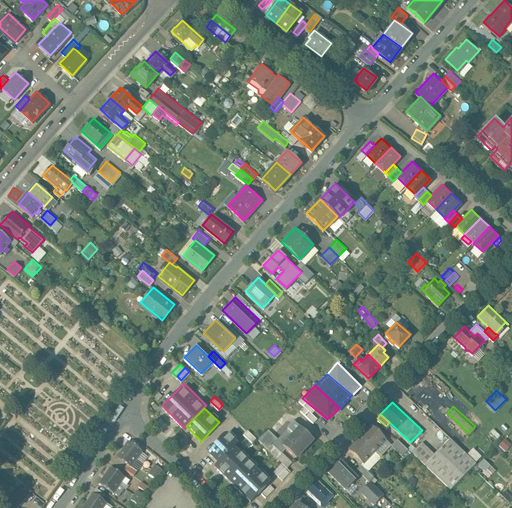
[(9,423),(3,431),(11,436),(16,428),(9,423)]
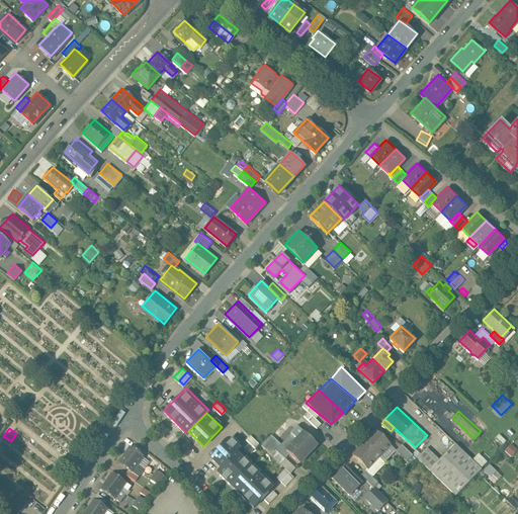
[(390,442),(375,428),(364,440),(378,454),(390,442)]
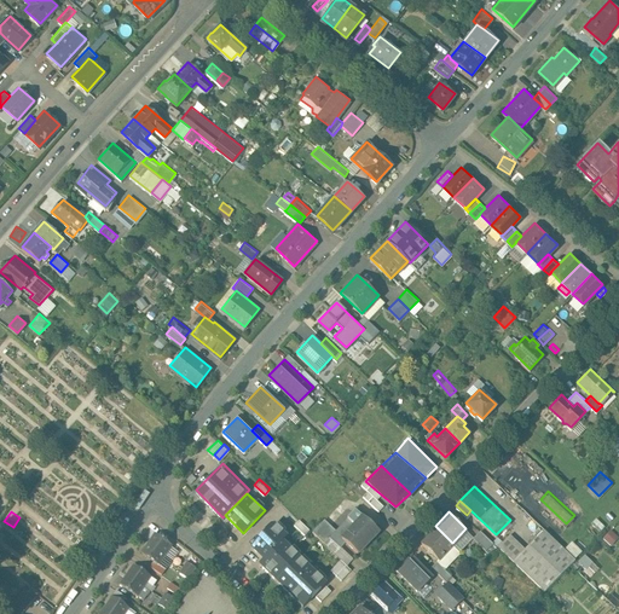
[(364,513),(345,532),(362,549),(381,529),(364,513)]
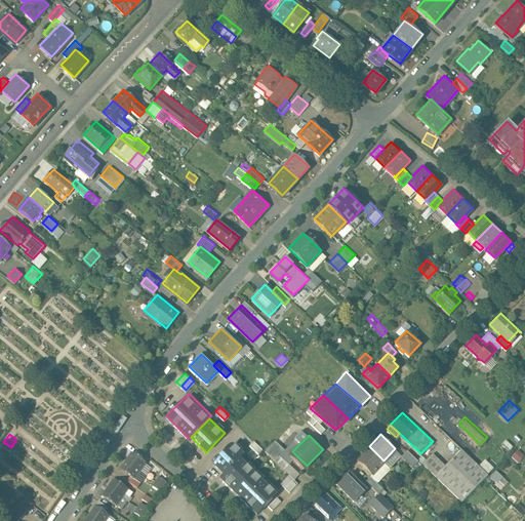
[(249,443),(258,451),(263,447),(253,439),(249,443)]
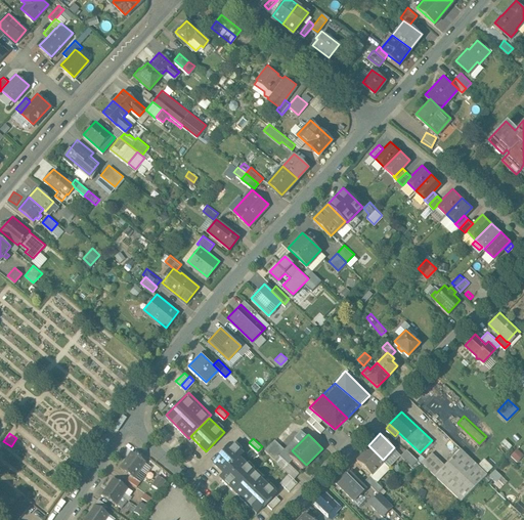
[(231,440),(211,461),(223,472),(219,476),(232,490),(253,470),(238,457),(243,451),(231,440)]
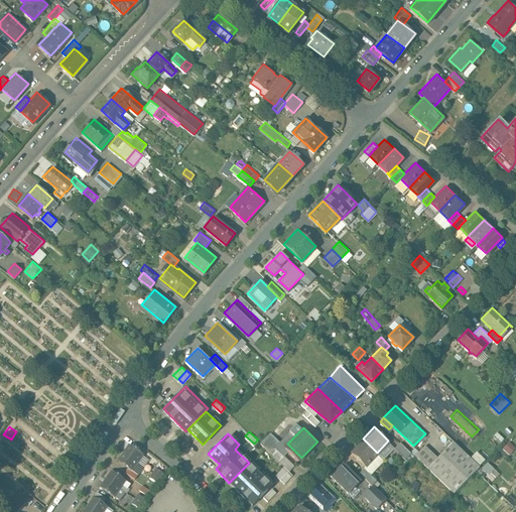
[(377,453),(363,438),(351,451),(365,465),(377,453)]
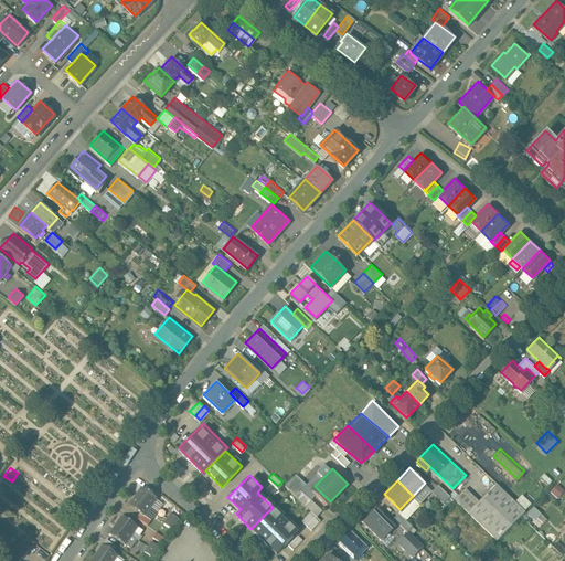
[(551,488),(558,495),(564,487),(557,480),(551,488)]
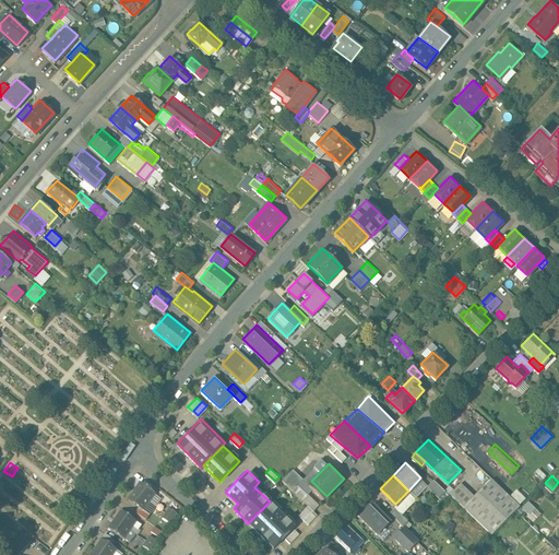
[(474,494),(463,505),(491,532),(519,504),(490,476),(474,494)]
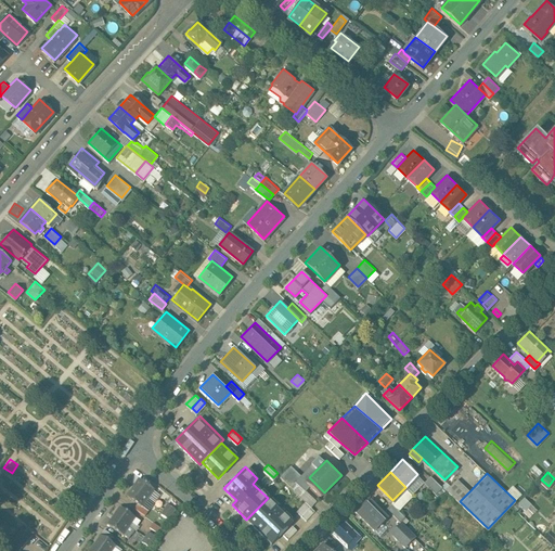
[(441,485),(430,474),(424,481),(435,491),(441,485)]
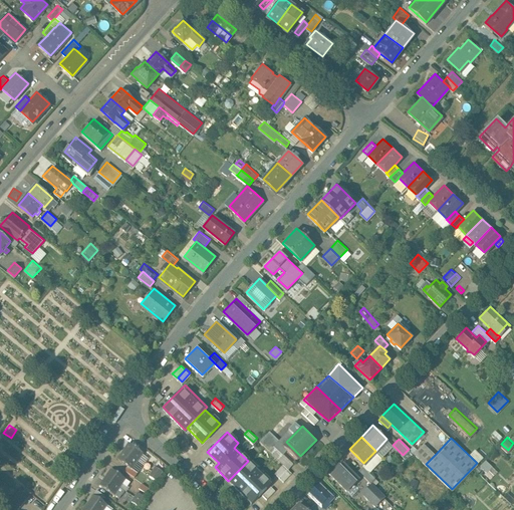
[(143,451),(129,441),(122,449),(127,452),(138,459),(143,451)]
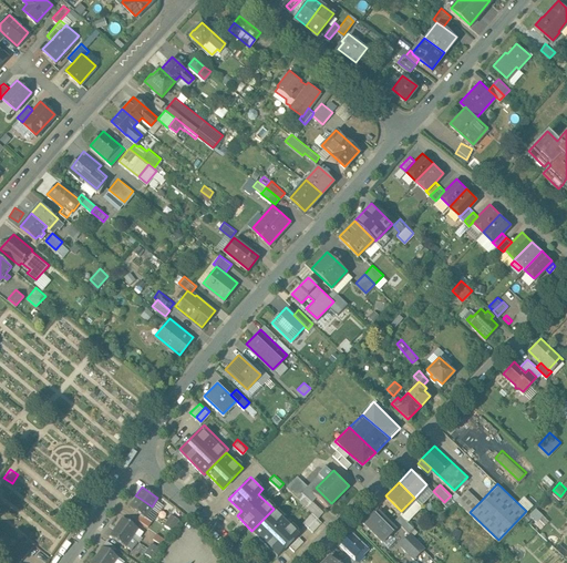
[(481,501),(466,487),(456,498),(470,512),(481,501)]
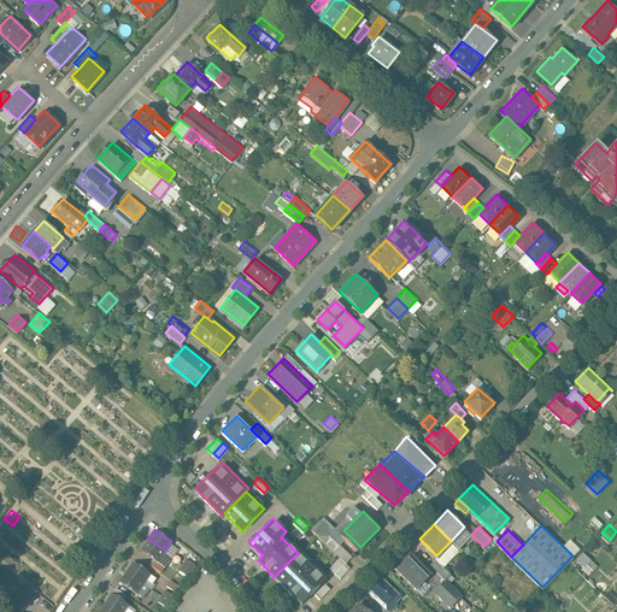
[(570,536),(563,542),(573,553),(580,547),(570,536)]
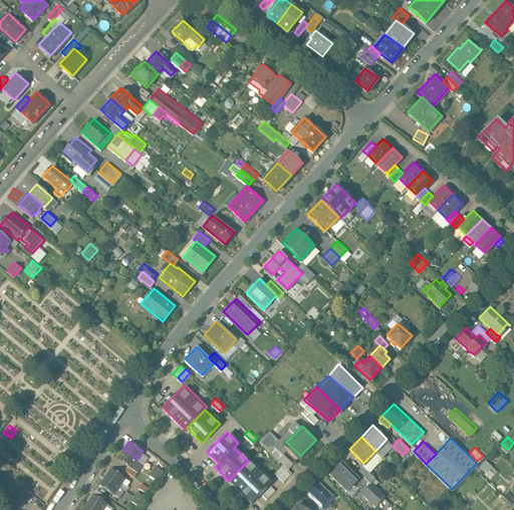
[(138,459),(127,452),(122,449),(117,457),(127,464),(132,467),(138,459)]
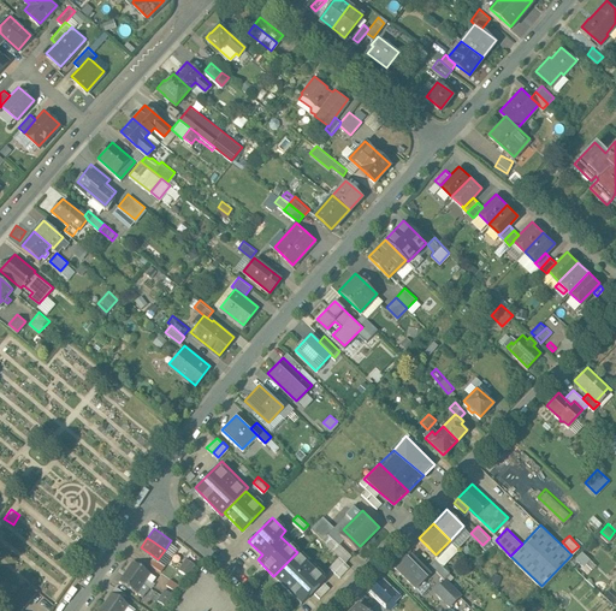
[(297,552),(273,576),(301,601),(324,577),(297,552)]
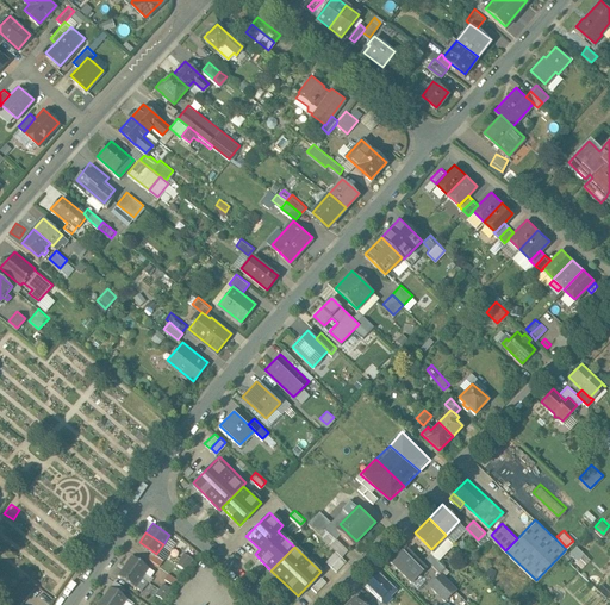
[(406,547),(391,561),(411,582),(427,567),(406,547)]
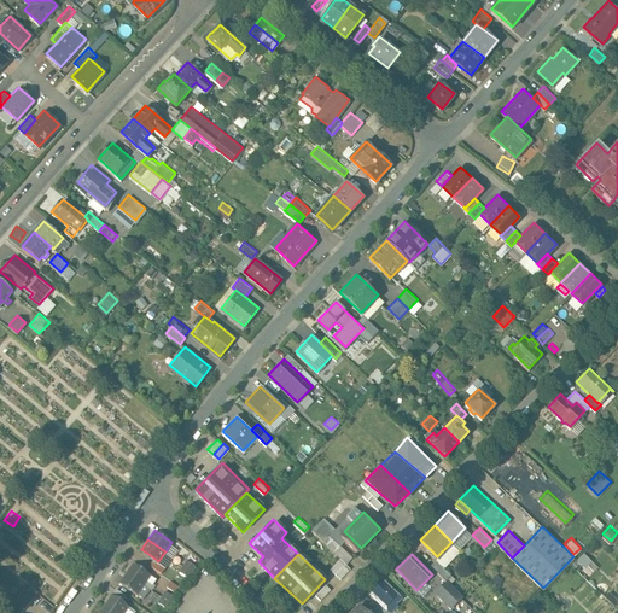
[(198,562),(188,556),(180,567),(191,574),(198,562)]
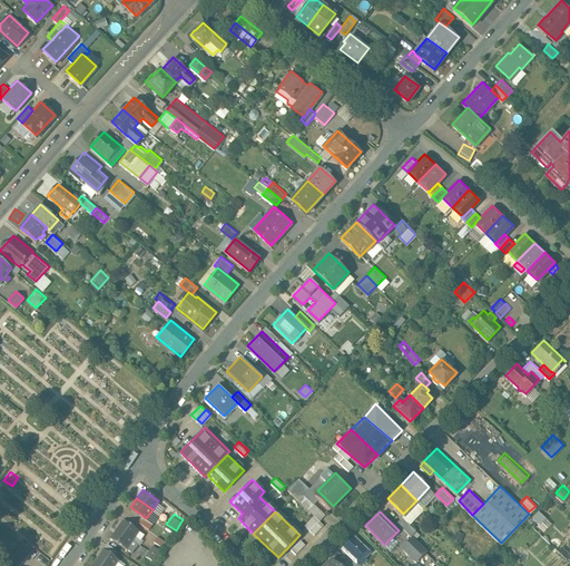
[(314,514),(304,523),(308,527),(318,518),(314,514)]
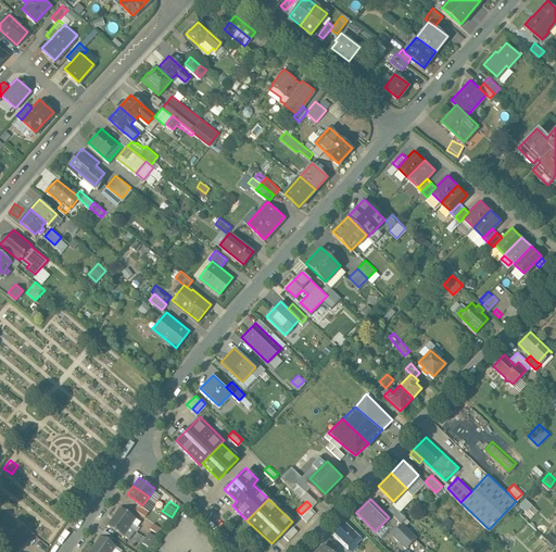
[(142,505),(138,502),(134,506),(139,510),(144,514),(148,509),(142,505)]
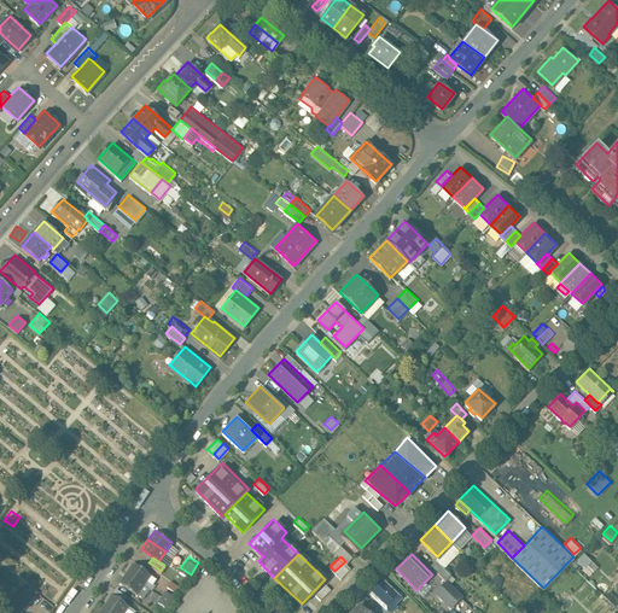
[(450,572),(436,558),(430,564),(444,578),(450,572)]
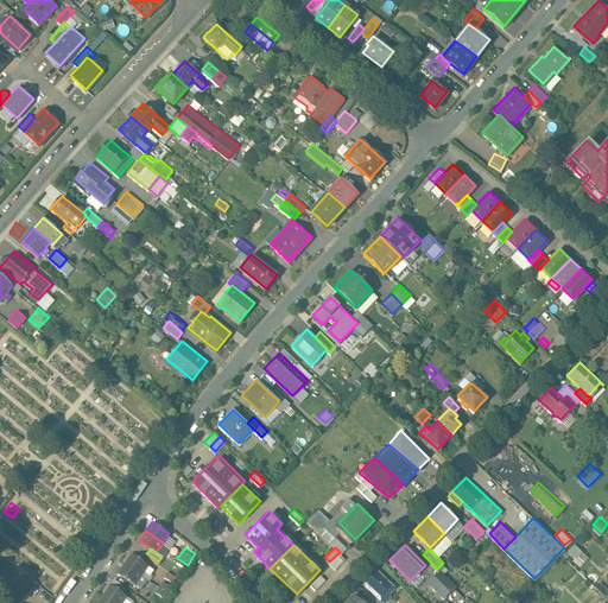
[(153,567),(131,552),(125,562),(141,573),(145,569),(150,572),(153,567)]
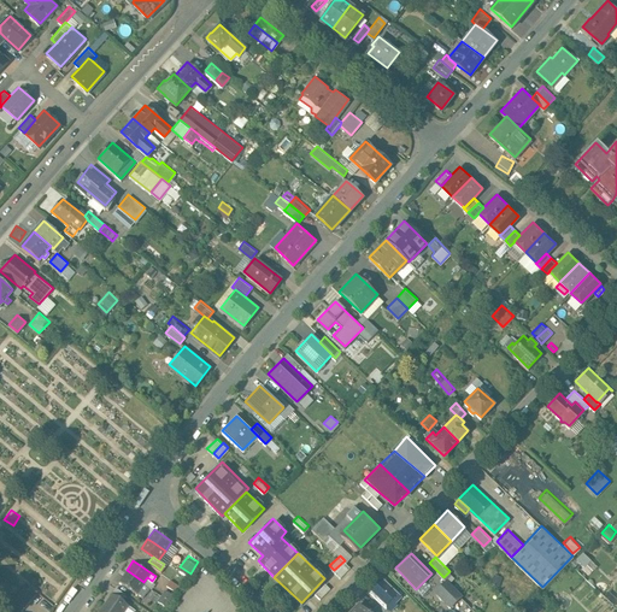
[(345,560),(335,570),(340,575),(350,565),(345,560)]
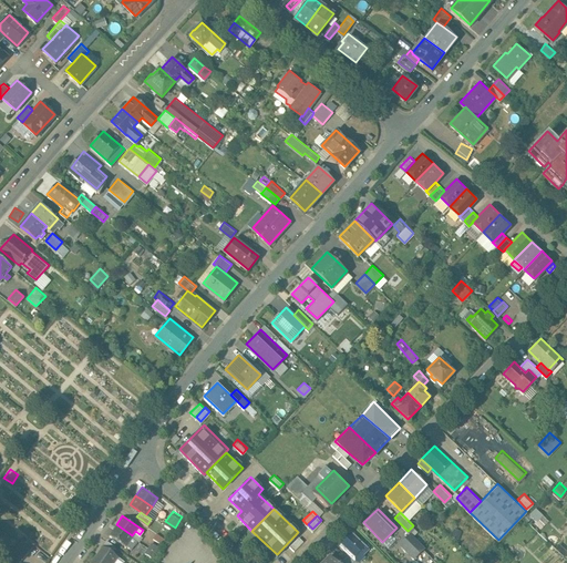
[(9,553),(18,561),(35,541),(14,521),(10,526),(14,530),(7,539),(16,546),(9,553)]
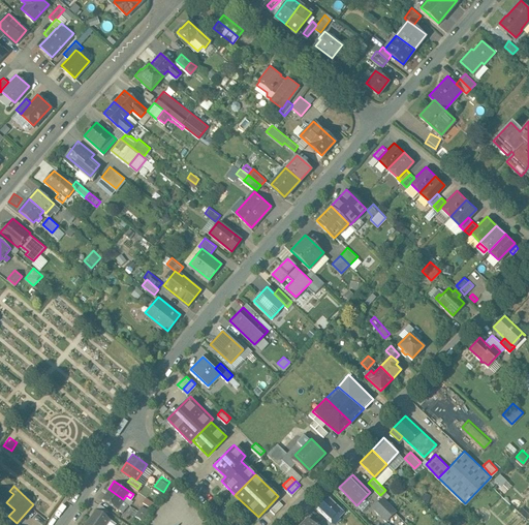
[(123,499),(109,489),(102,497),(118,507),(118,506),(122,511),(127,502),(123,499)]
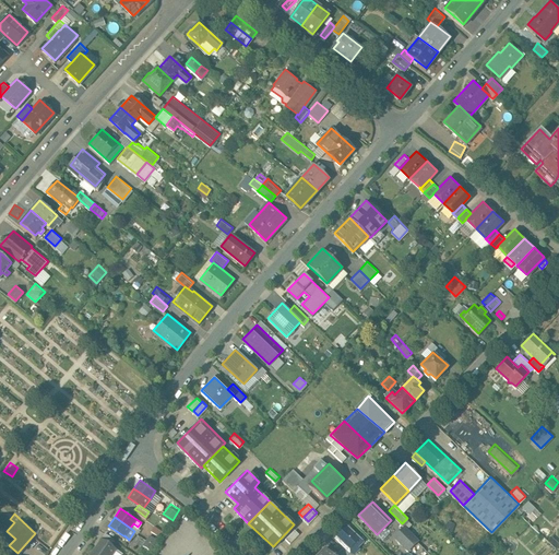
[(354,530),(347,523),(335,535),(344,544),(348,547),(352,550),(357,544),(354,541),(359,536),(357,534),(358,532),(355,529),(354,530)]
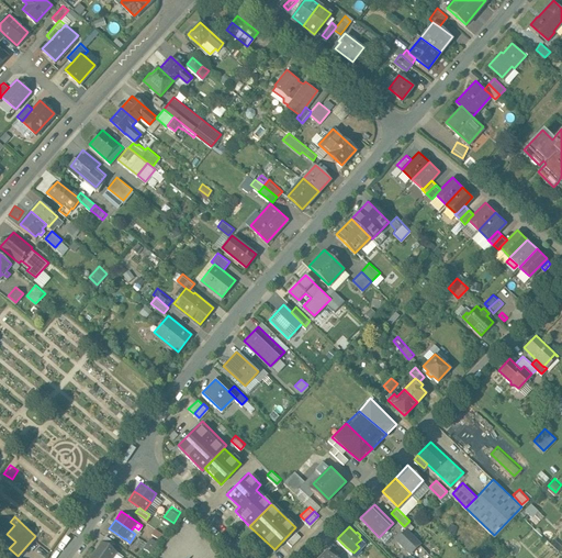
[(296,531),(287,539),(292,544),(301,535),(296,531)]
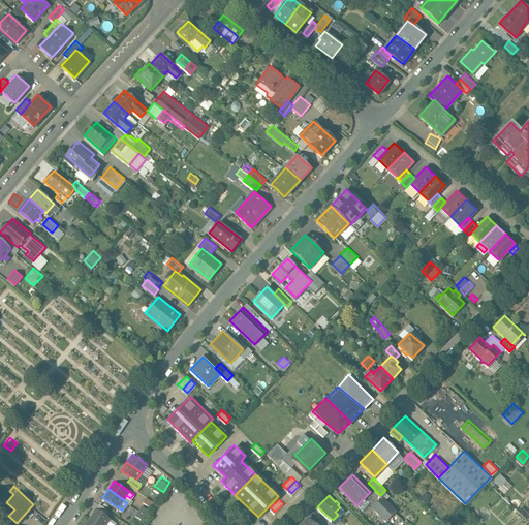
[(151,508),(143,503),(136,513),(145,518),(151,508)]
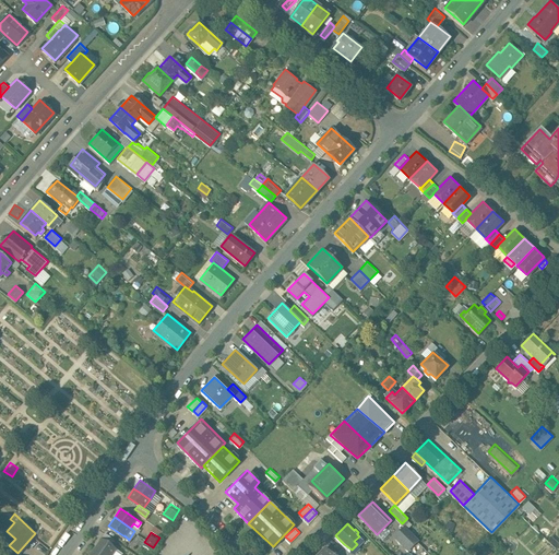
[(116,547),(100,536),(95,545),(108,554),(118,554),(120,553),(115,550),(116,547)]
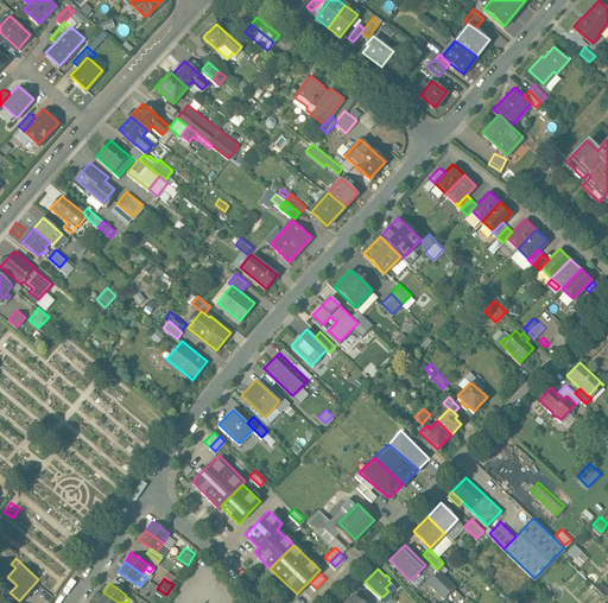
[(379,595),(374,591),(367,597),(372,602),(381,602),(385,600),(382,597),(379,595)]
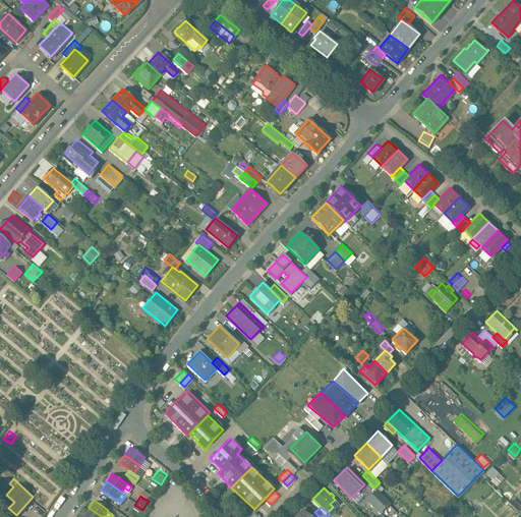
[(101,516),(89,508),(82,516),(83,516),(101,516)]
